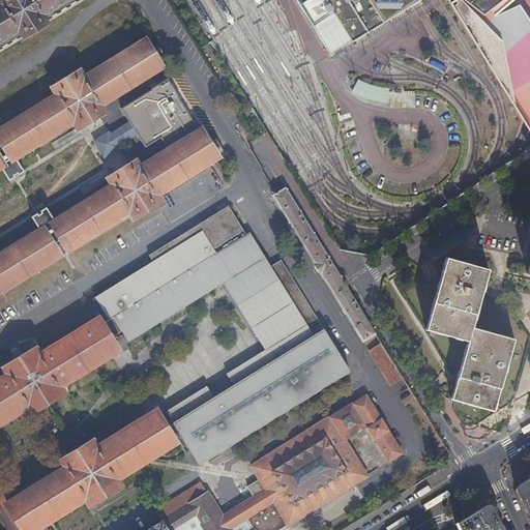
[(0,51),(21,37),(22,38),(48,22),(48,21),(81,0),(8,0),(2,4),(0,5),(0,51)]
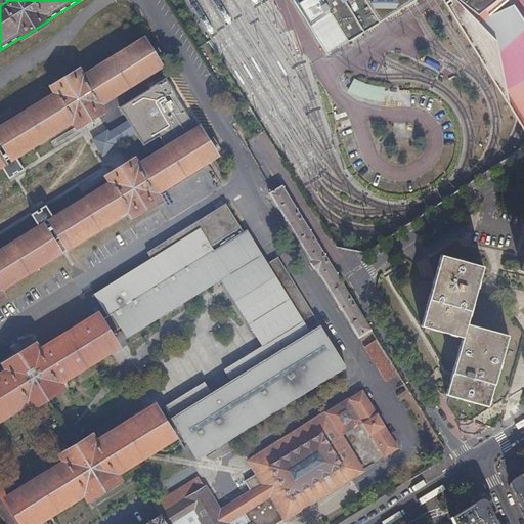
[(315,0),(303,0),(296,5),(326,55),(348,42),(328,9),(322,12),(315,0)]
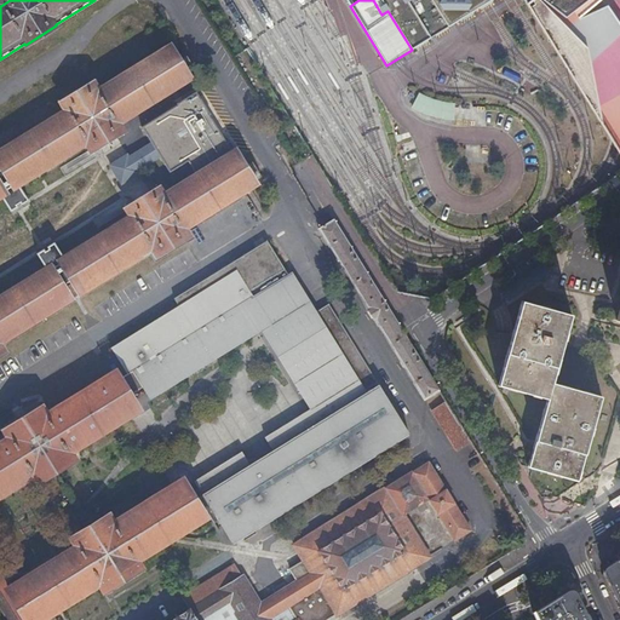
[(373,0),(382,15),(388,11),(412,50),(423,42),(465,16),(484,4),(491,0),(373,0)]
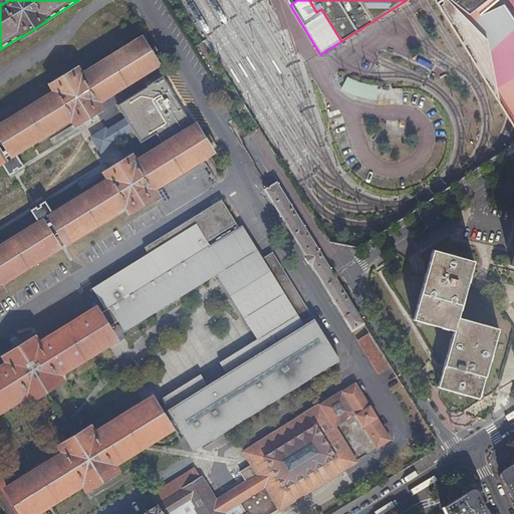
[(434,0),(513,129),(513,22),(499,0),(434,0)]
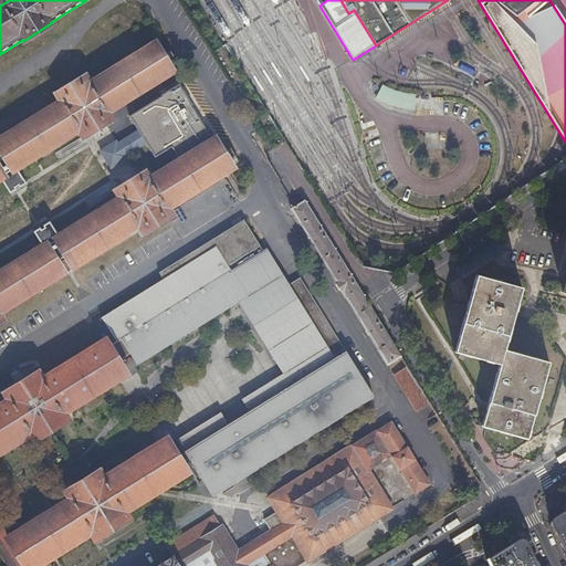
[(155,42),(153,43),(121,62),(90,82),(85,75),(56,93),(61,101),(0,137),(0,148),(2,152),(7,159),(13,169),(79,129),(82,135),(111,117),(107,111),(173,70),(155,42)]
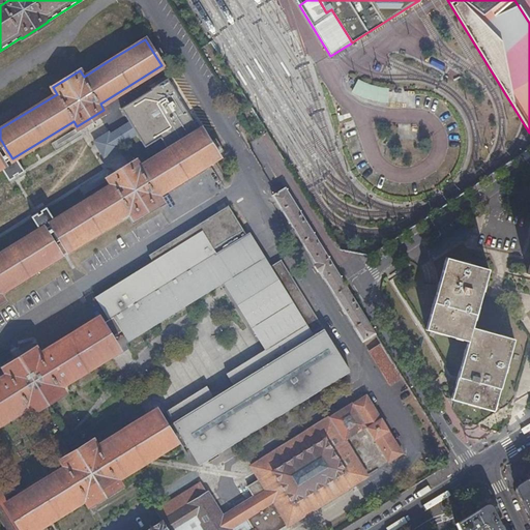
[(351,96),(386,105),(389,89),(355,81),(351,96)]
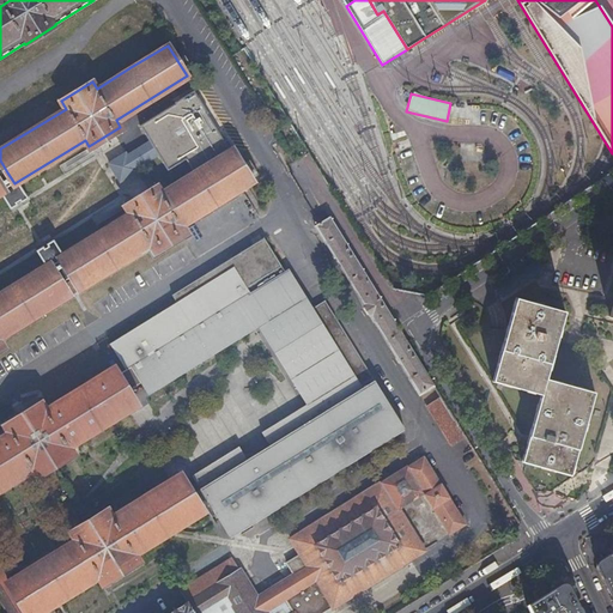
[(164,122),(195,173),(230,151),(199,101),(164,122)]
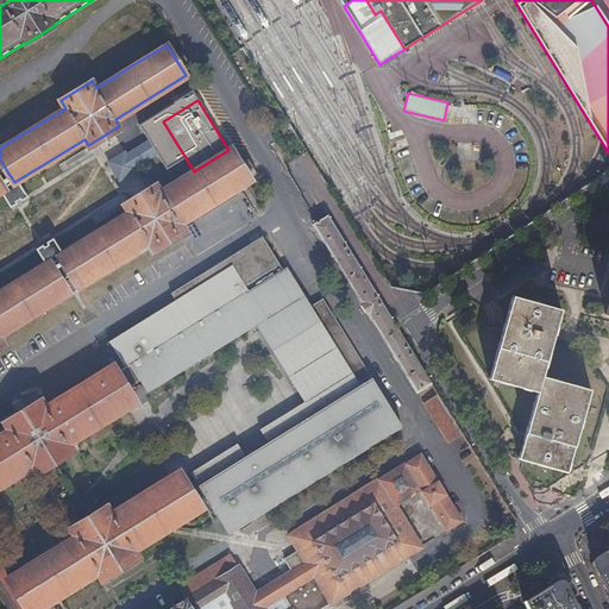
[(230,149),(228,150),(194,171),(159,193),(155,184),(124,203),(129,212),(0,292),(0,344),(2,344),(0,339),(0,334),(148,243),(152,250),(183,231),(179,224),(250,180),(230,149)]
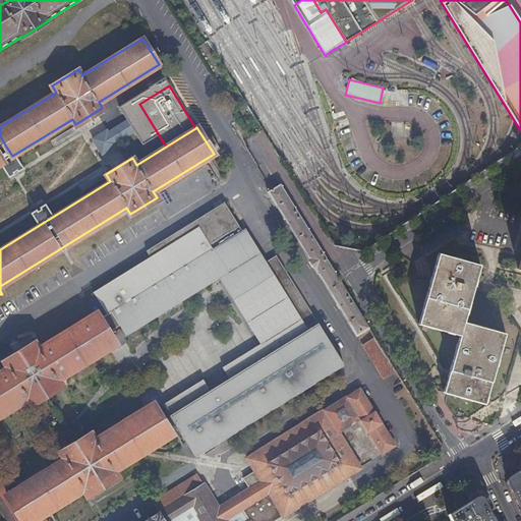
[(369,328),(280,184),(269,192),(356,335),(368,328),(369,328)]
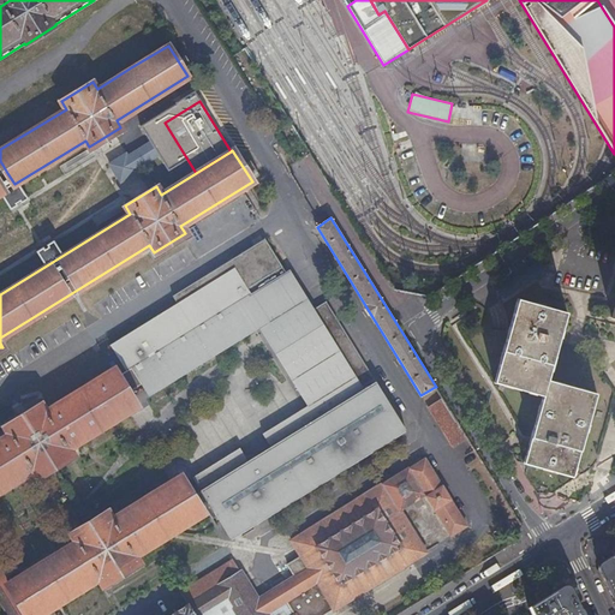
[(125,371),(136,387),(141,384),(145,393),(148,398),(256,330),(303,407),(261,434),(269,447),(246,461),(238,448),(191,477),(210,508),(228,538),(404,430),(324,302),(312,309),(288,269),(285,272),(281,267),(264,238),(172,296),(175,303),(109,345),(125,371)]
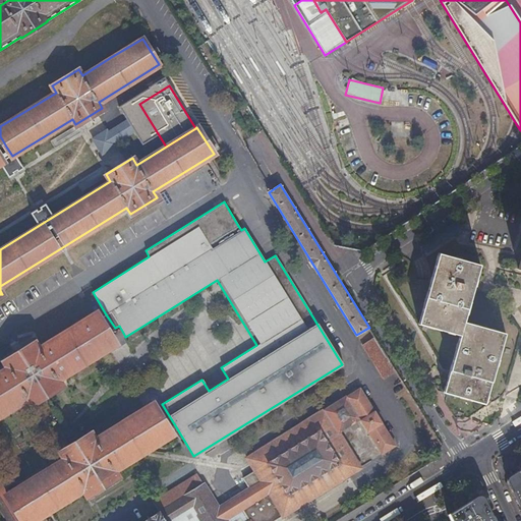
[(468,308),(480,265),(462,259),(456,257),(439,252),(426,297),(468,308)]
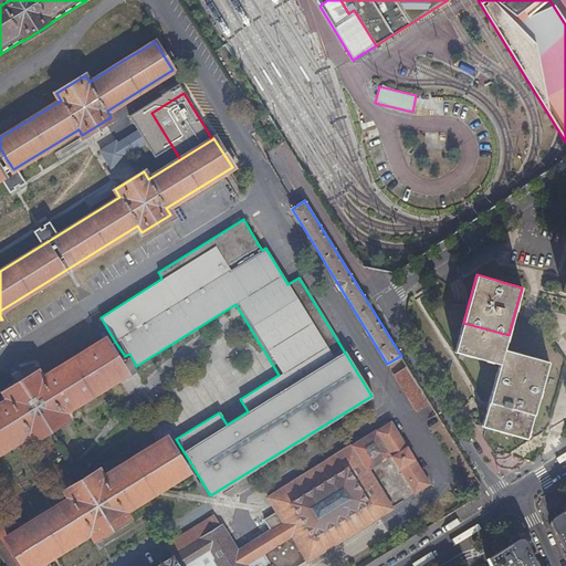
[(504,348),(509,335),(463,323),(456,350),(500,363),(504,348)]
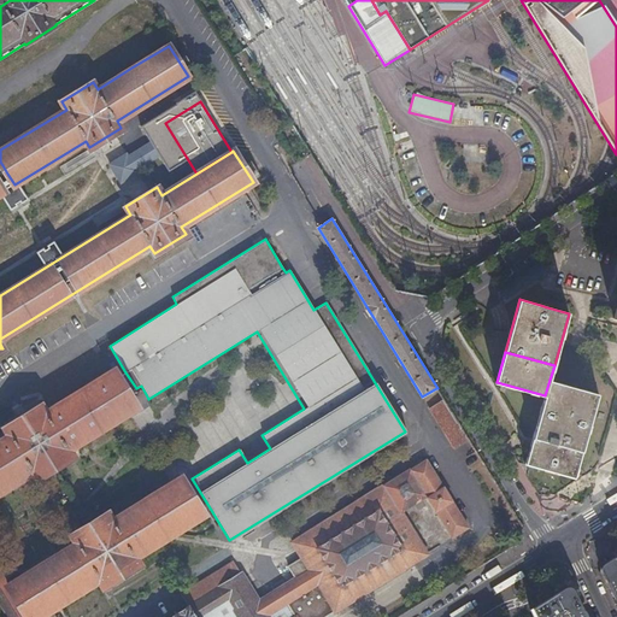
[(0,441),(0,492),(33,471),(37,479),(72,457),(69,450),(128,413),(136,407),(128,393),(118,377),(115,371),(46,413),(41,405),(5,428),(10,435),(0,441)]
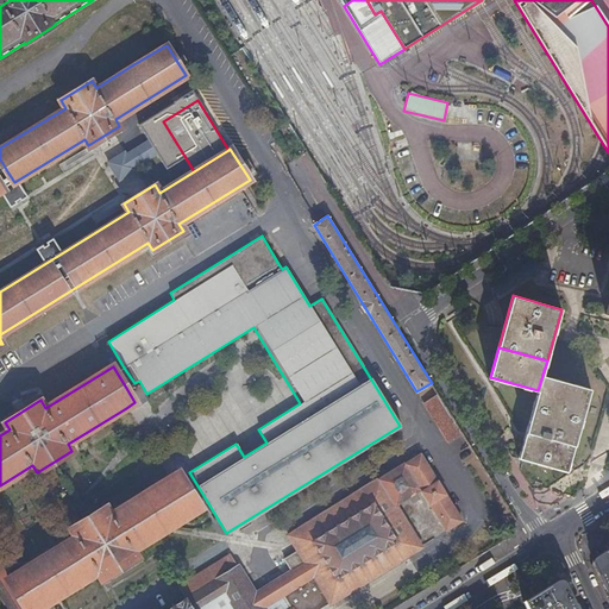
[(117,372),(126,388),(135,383),(124,368),(117,372)]
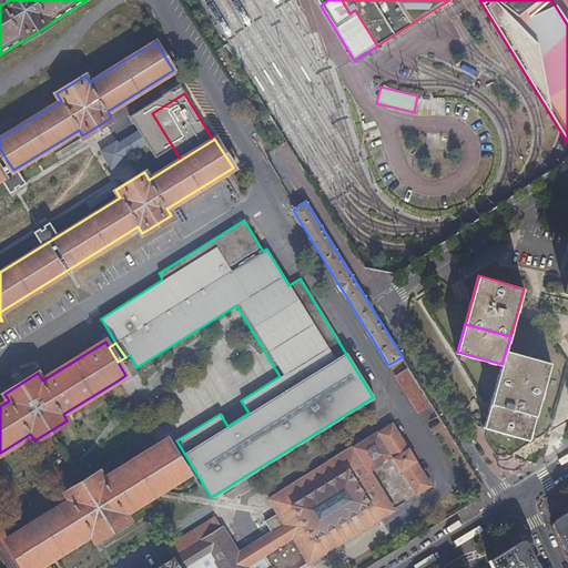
[(551,363),(506,350),(501,364),(492,403),(536,415),(551,363)]
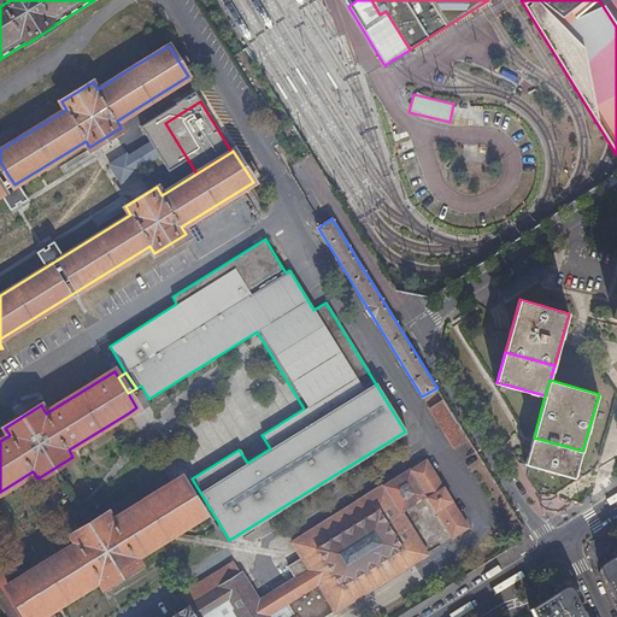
[(470,441),(445,401),(429,411),(454,451),(470,441)]
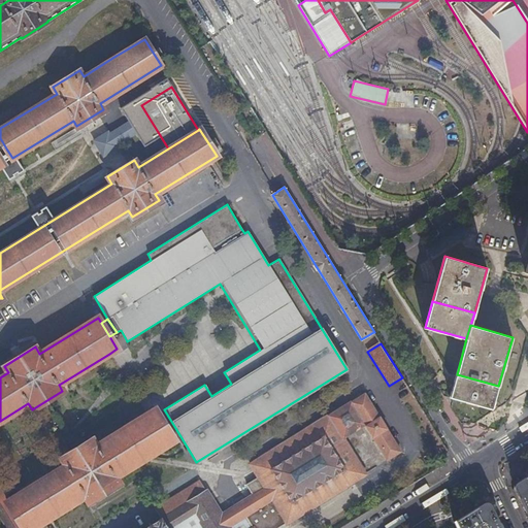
[(450,396),(492,408),(498,386),(457,374),(450,396)]
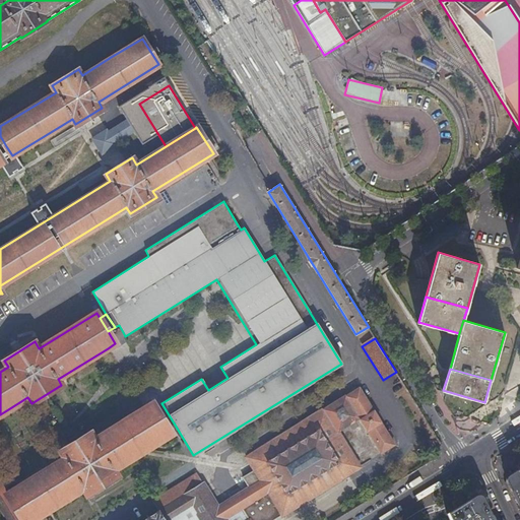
[(218,507),(196,472),(151,501),(158,512),(144,519),(271,519),(283,514),(360,467),(337,432),(347,425),(349,429),(353,430),(359,427),(364,434),(368,432),(381,453),(394,445),(358,388),(247,457),(255,470),(243,478),(249,488),(218,507)]
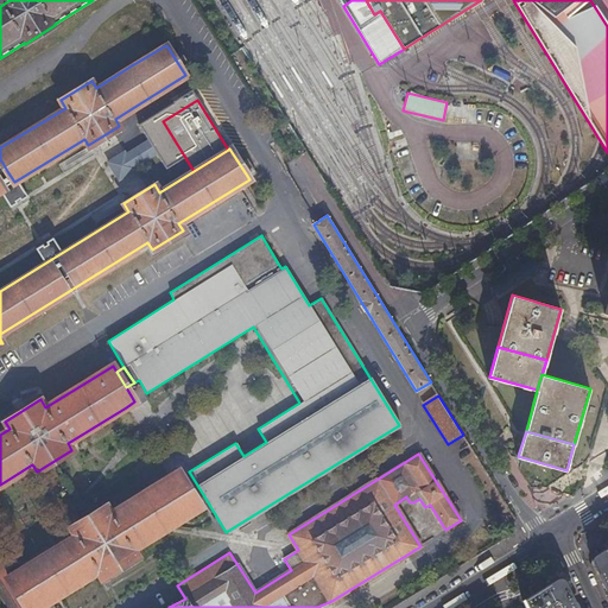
[(29,607),(37,607),(51,600),(57,596),(97,571),(102,578),(138,557),(133,549),(201,507),(178,472),(170,477),(112,513),(107,506),(71,529),(76,536),(10,576),(29,607)]
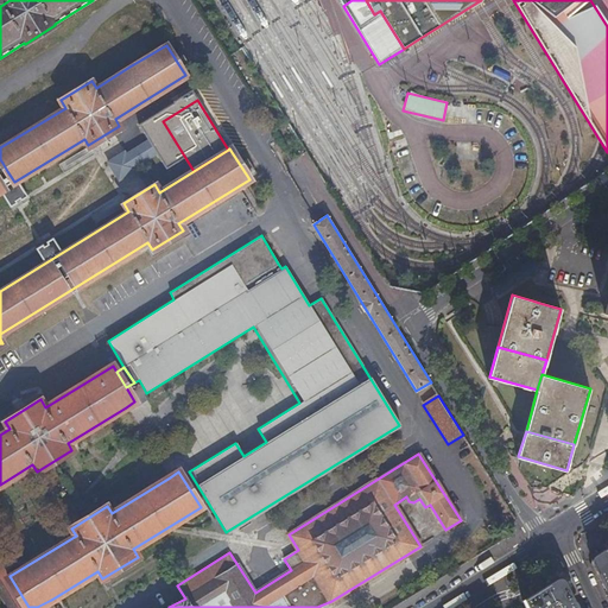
[(607,548),(595,555),(593,564),(607,594),(607,548)]
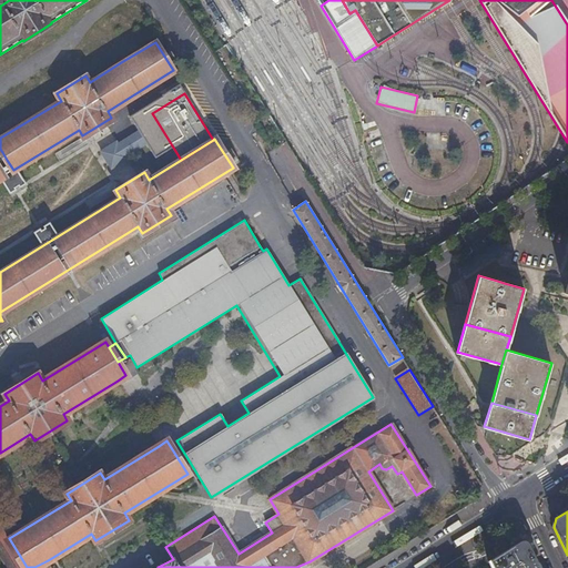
[(0,551),(10,567),(27,567),(9,538),(0,525),(0,551)]
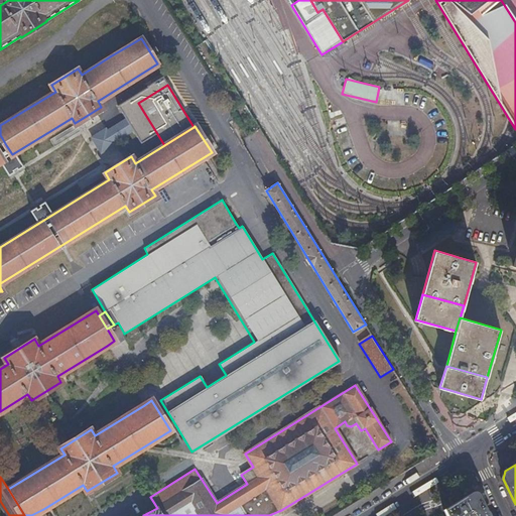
[(472,515),(475,515),(490,515),(480,493),(473,491),(444,509),(448,515),(472,515)]
